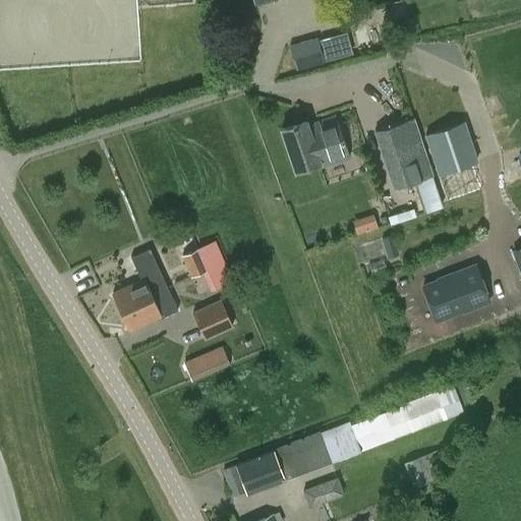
[(388,19),(289,45),(295,68),(332,59),(333,62),(366,54),(366,55),(372,53),(371,48),(388,44),(388,42),(397,40),(394,31),(391,32),(388,19)]
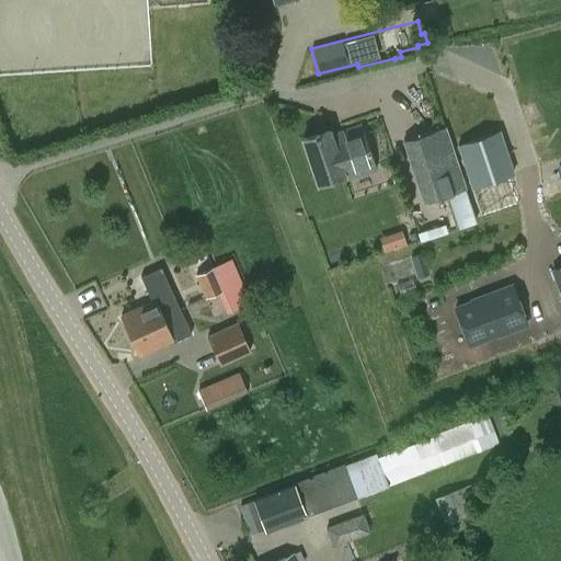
[(375,164),(359,119),(302,138),(317,184),(375,164)]
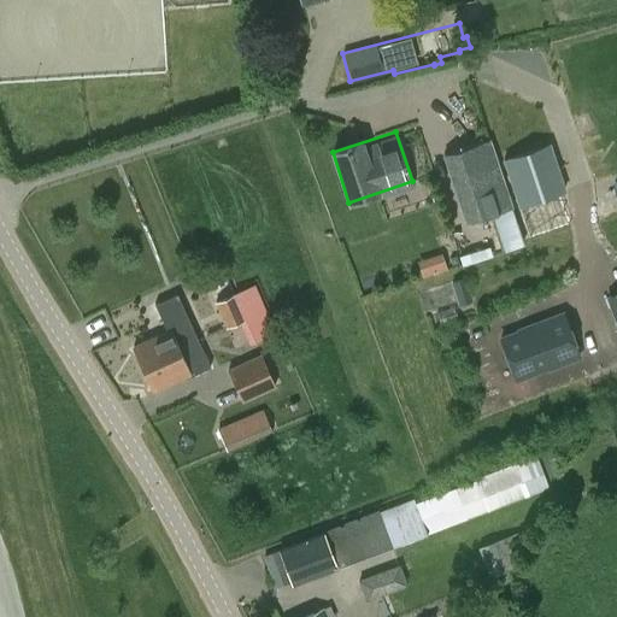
[(488,140),(451,152),(474,222),(511,210),(488,140)]
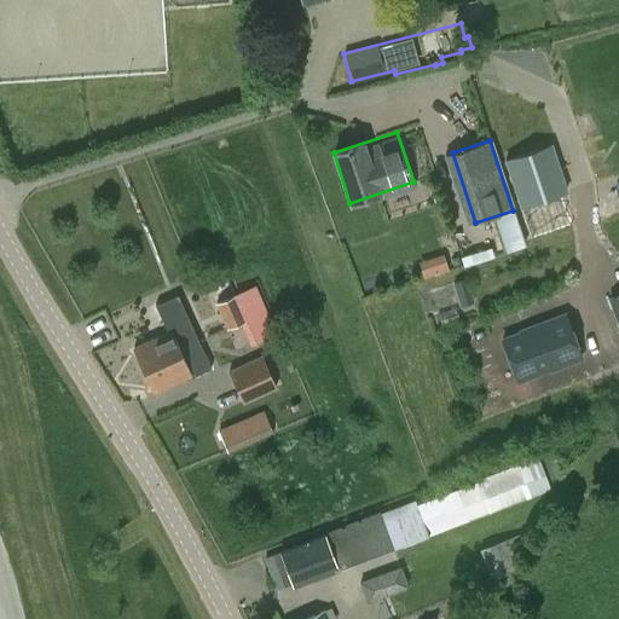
[(550,144),(505,160),(515,191),(520,204),(566,190),(561,175),(550,144)]
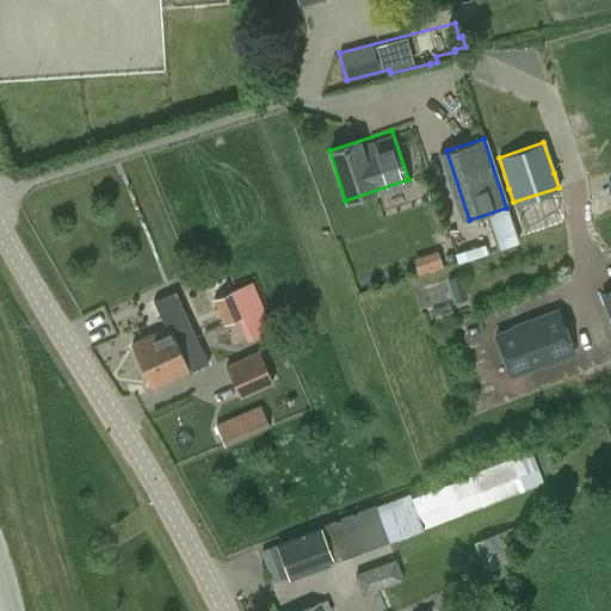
[(437,248),(413,255),(418,272),(443,265),(437,248)]
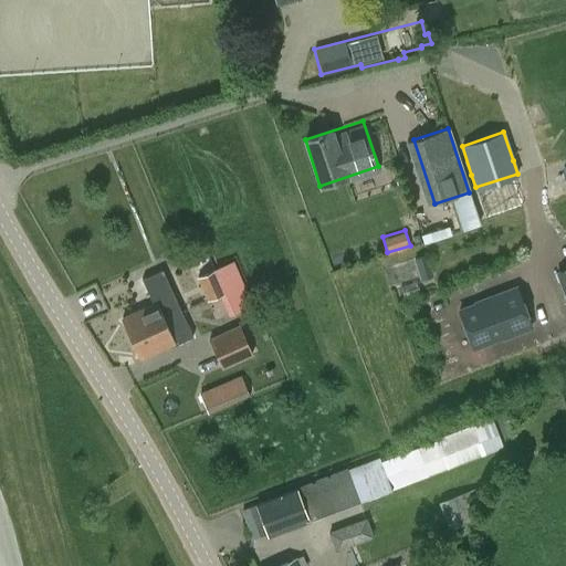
[(421,280),(433,276),(427,255),(415,259),(421,280)]
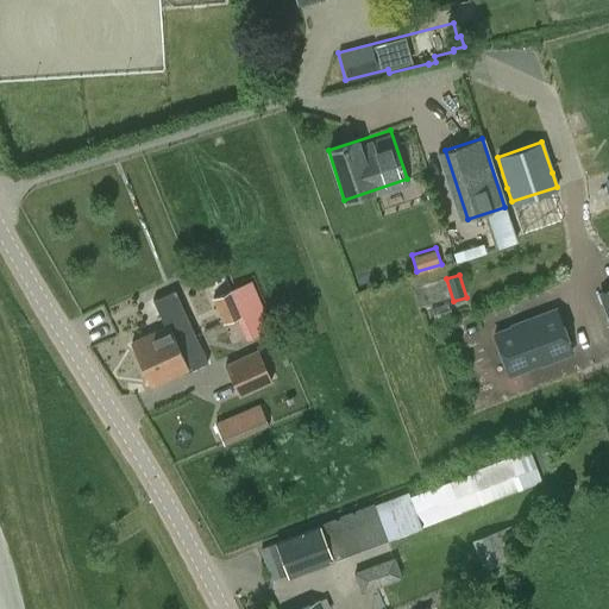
[(212,296),(224,324),(246,314),(245,313),(264,305),(253,280),(234,288),(233,287),(212,296)]
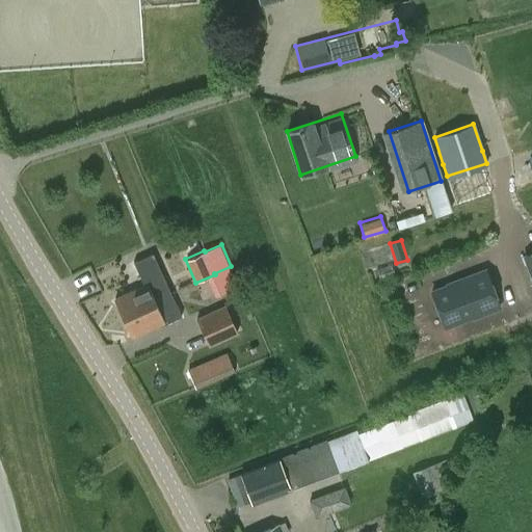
[(164,325),(182,317),(154,254),(135,262),(145,286),(115,298),(132,337),(163,322),(164,325)]
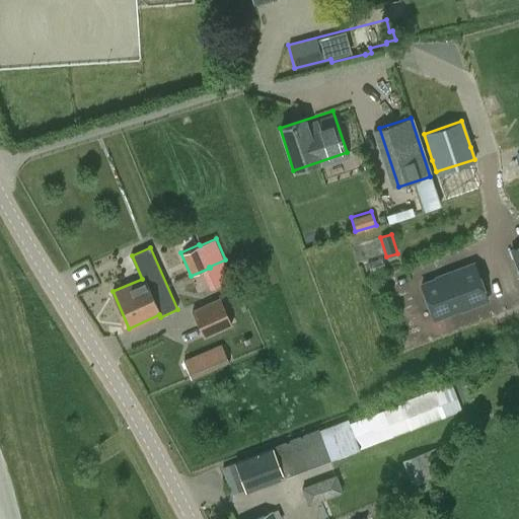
[(371,273),(385,269),(382,258),(368,263),(371,273)]
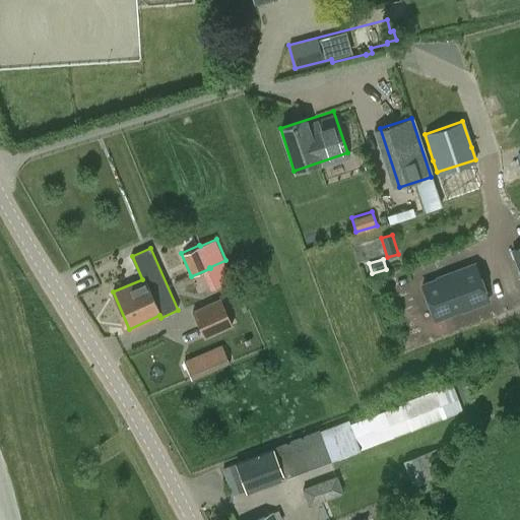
[(435,318),(462,308),(462,309),(489,299),(474,263),(449,273),(449,274),(421,284),(435,318)]
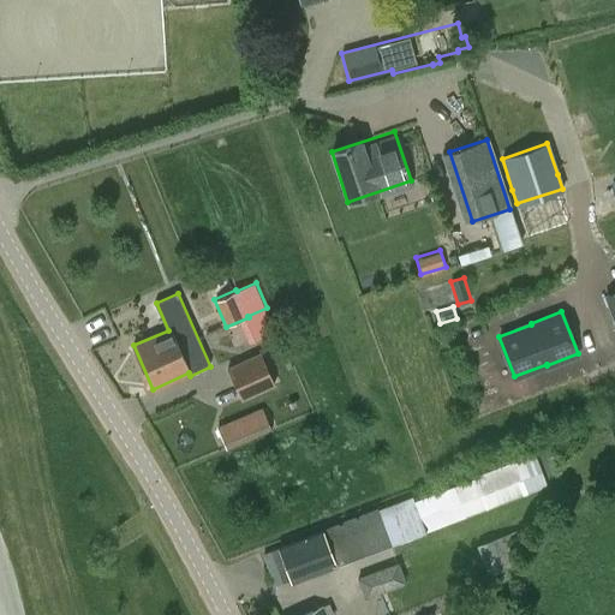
[(242,399),(275,383),(261,351),(227,366),(242,399)]
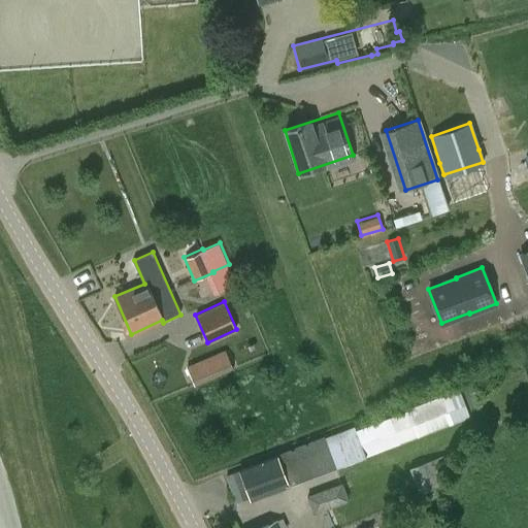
[(194,386),(232,369),(225,350),(186,366),(194,386)]
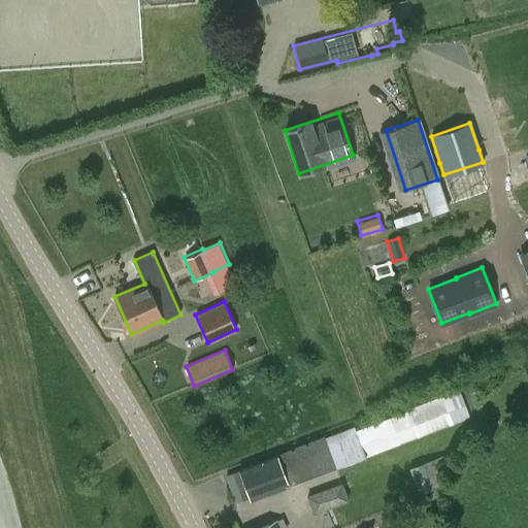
[(225,474),(235,502),(249,498),(250,500),(289,485),(470,416),(459,387),(408,406),(409,407),(355,428),(354,424),(276,454),(225,474)]
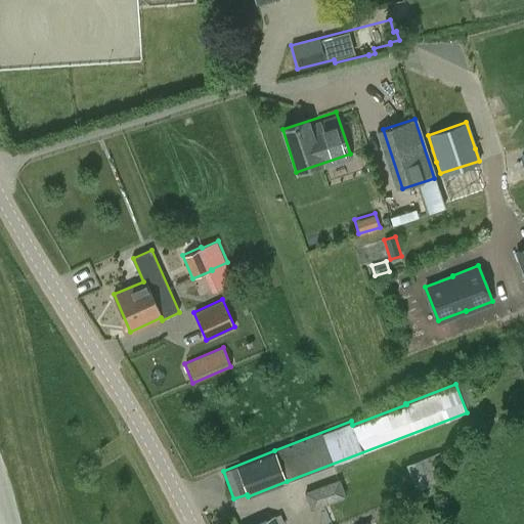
[(434,453),(405,464),(415,488),(443,478),(434,453)]
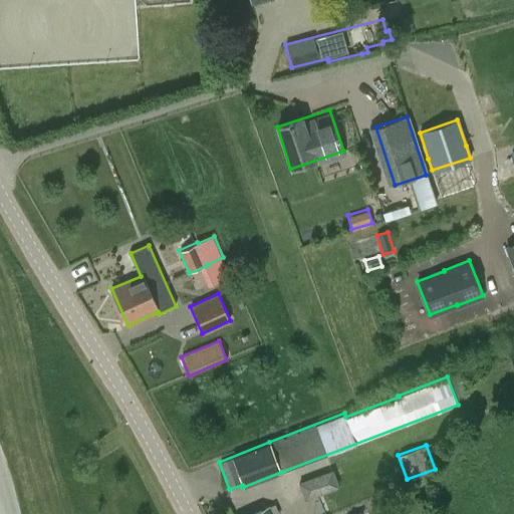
[(305,499),(339,486),(333,469),(298,482),(305,499)]
